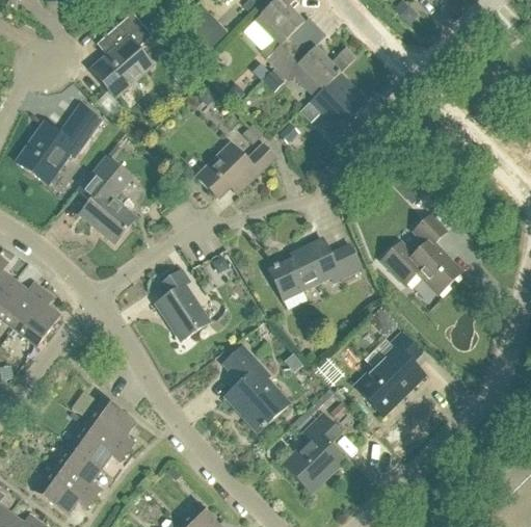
[(152,24),(162,16),(150,0),(144,0),(137,6),(152,24)]
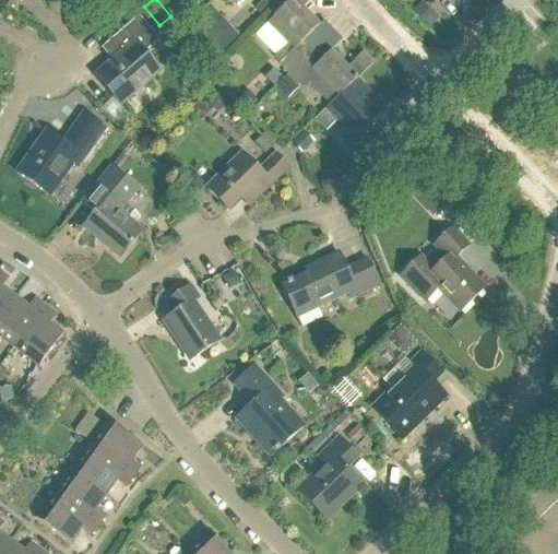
[(305,36),(319,22),(304,7),(310,0),(287,0),(266,21),(287,42),(275,55),(289,70),(315,46),(305,36)]
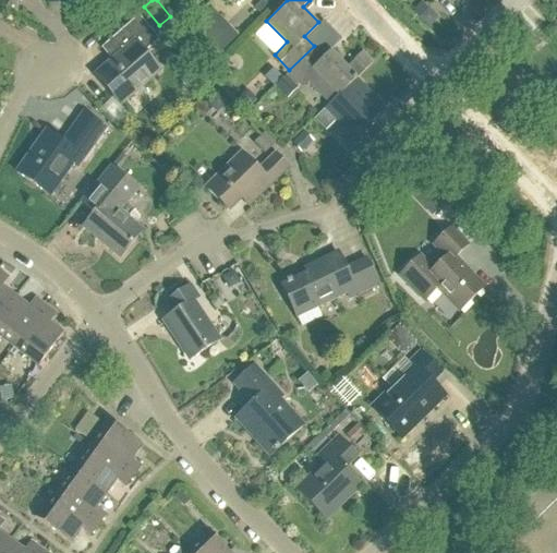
[(439,16),(428,4),(418,14),(428,26),(439,16)]
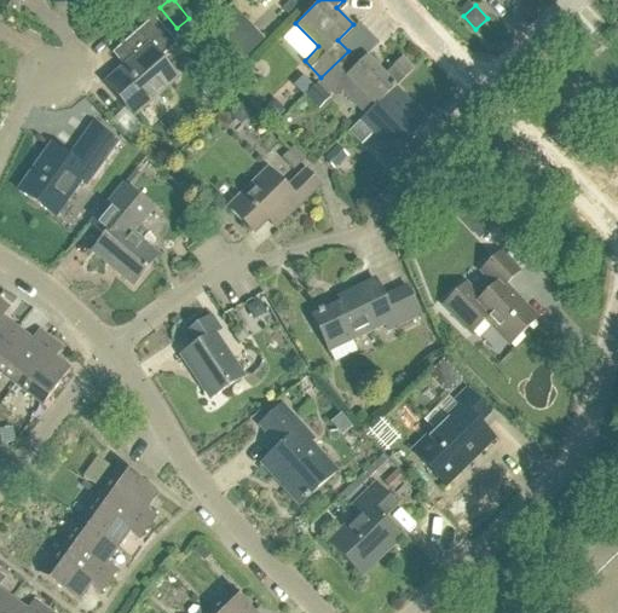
[(132,57),(125,63),(108,77),(136,110),(174,76),(157,57),(177,40),(155,13),(120,44),(132,57)]
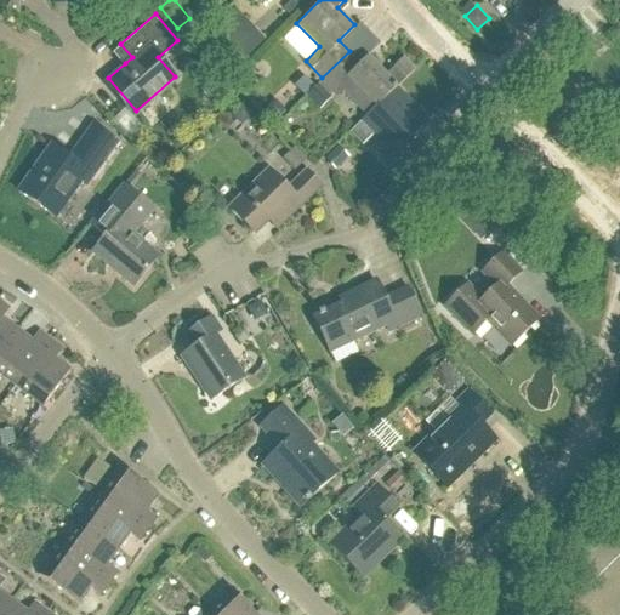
[(239,21),(226,33),(245,53),(259,41),(239,21)]
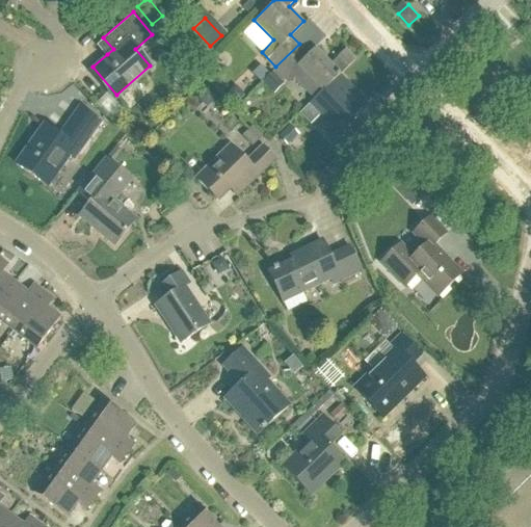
[(340,72),(355,57),(345,46),(329,61),(315,46),(308,52),(299,44),(275,67),(286,76),(291,71),(315,96),(340,72)]
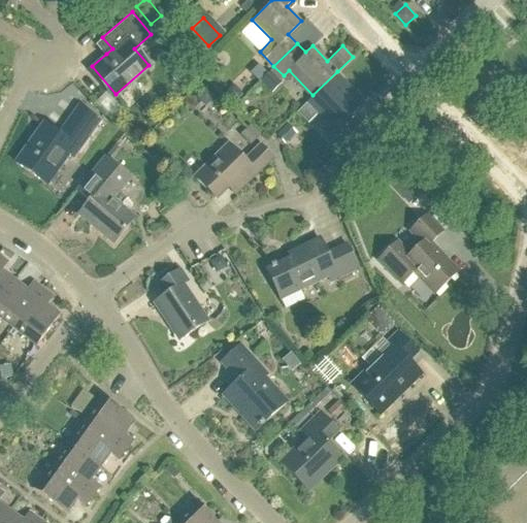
[(196,84),(204,75),(197,68),(189,75),(196,84)]
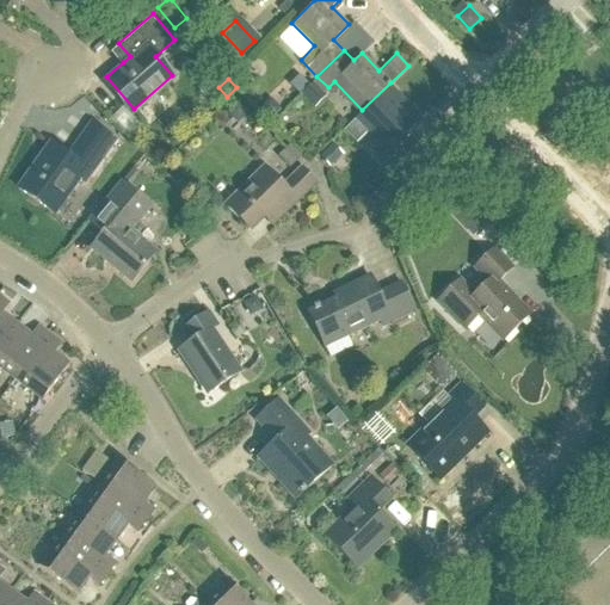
[(313,80),(302,90),(318,105),(328,94),(313,80)]
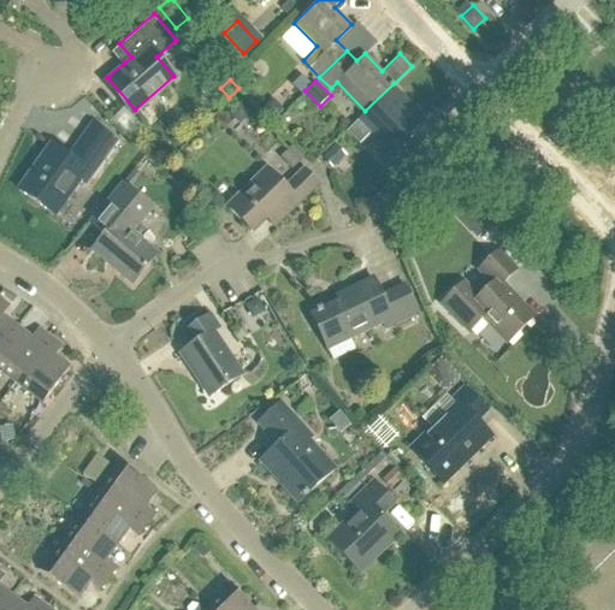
[(426,116),(394,83),(365,111),(358,117),(390,149),(384,155),(395,167),(423,141),(412,130),(426,116)]
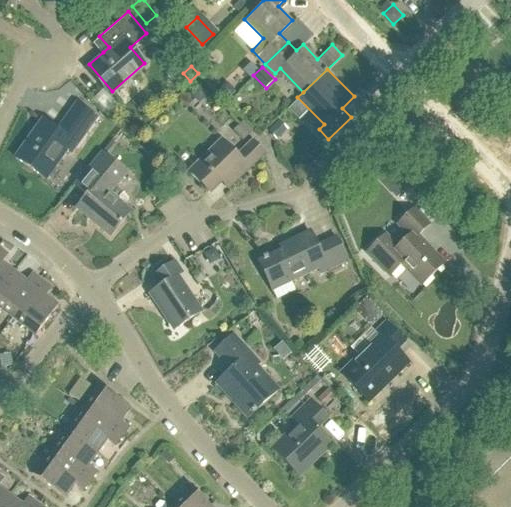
[(227,80),(219,89),(226,97),(235,88),(227,80)]
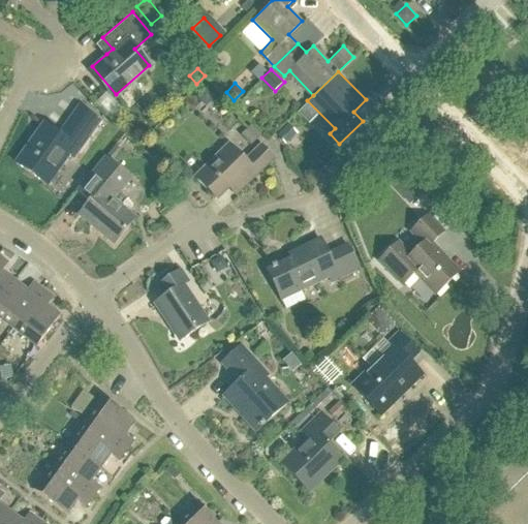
[(207,104),(216,95),(207,86),(197,95),(207,104)]
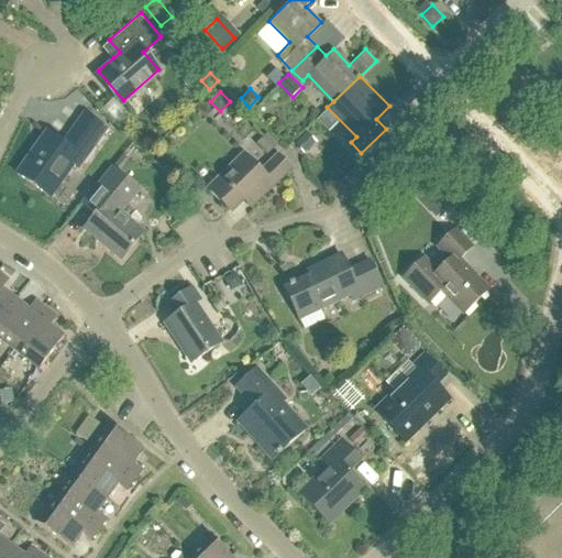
[(47,129),(17,171),(51,195),(73,163),(79,167),(108,127),(85,109),(63,140),(47,129)]
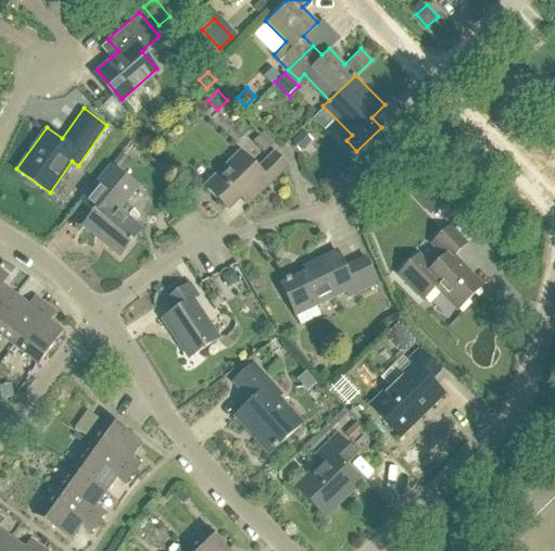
[(292,139),(303,150),(314,138),(304,128),(292,139)]
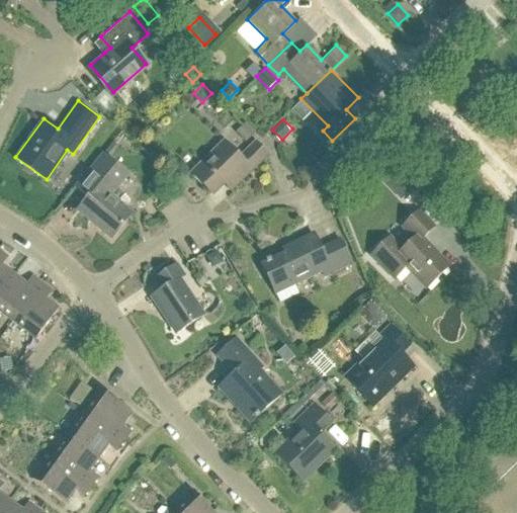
[(225,139),(191,171),(210,191),(232,172),(240,180),(268,152),(256,140),(240,155),(225,139)]
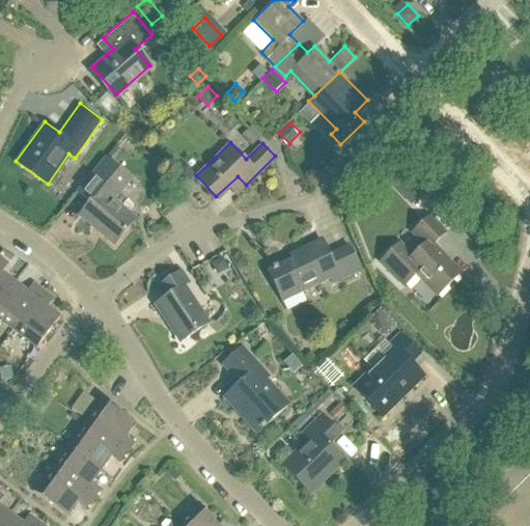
[(136,217),(114,199),(134,175),(107,154),(77,190),(89,200),(79,213),(114,242),(136,217)]
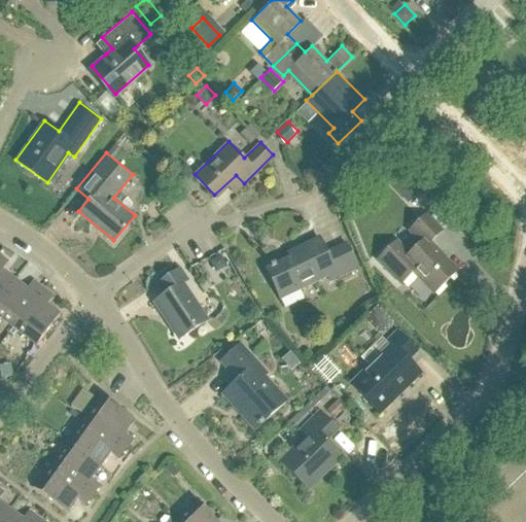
[(458,268),(430,239),(442,228),(426,211),(410,228),(417,235),(405,246),(396,238),(378,256),(401,281),(413,270),(433,291),(458,268)]
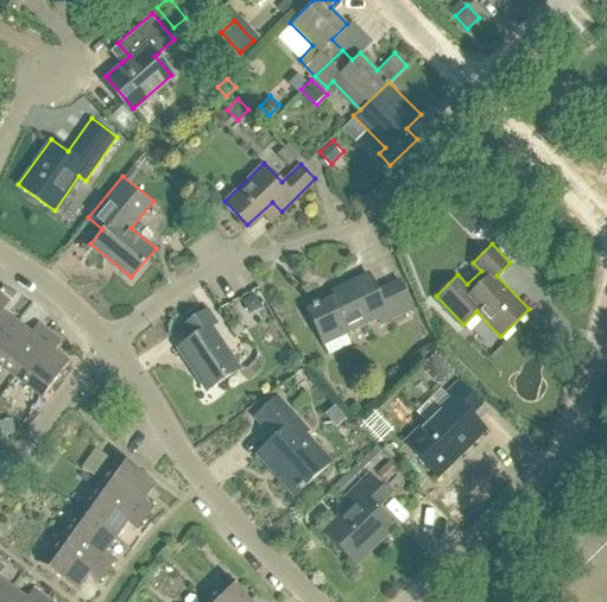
[(377,289),(368,271),(347,282),(349,286),(317,302),(316,301),(311,303),(313,304),(308,306),(324,341),(386,311),(389,317),(412,305),(399,278),(377,289)]
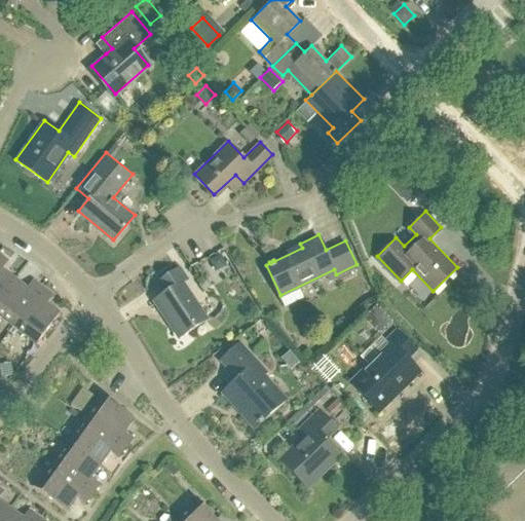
[(221,251),(210,257),(214,265),(220,266),(227,262),(221,251)]
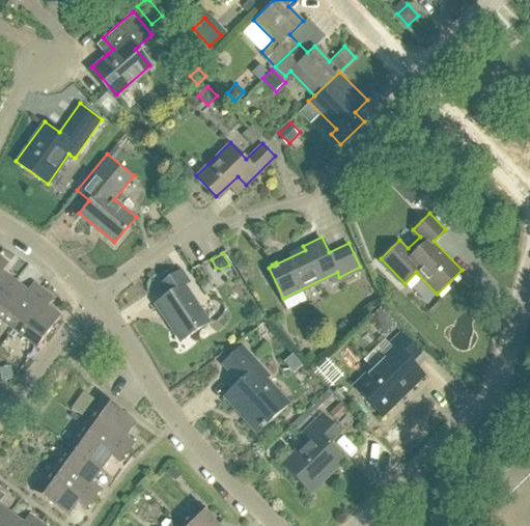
[(0,297),(15,279),(2,269),(8,260),(0,254),(0,297)]
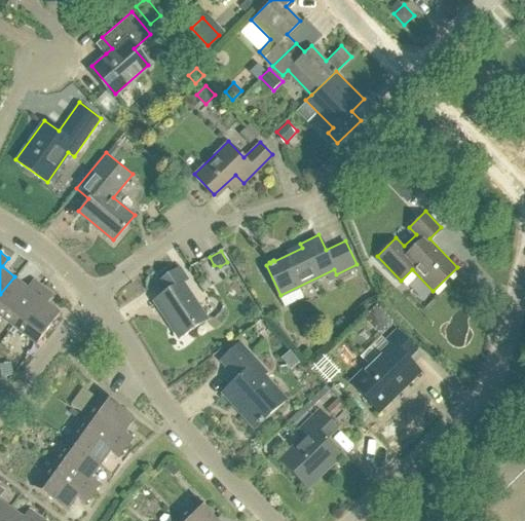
[(180,336),(207,318),(182,281),(187,276),(179,265),(157,280),(164,292),(154,298),(180,336)]
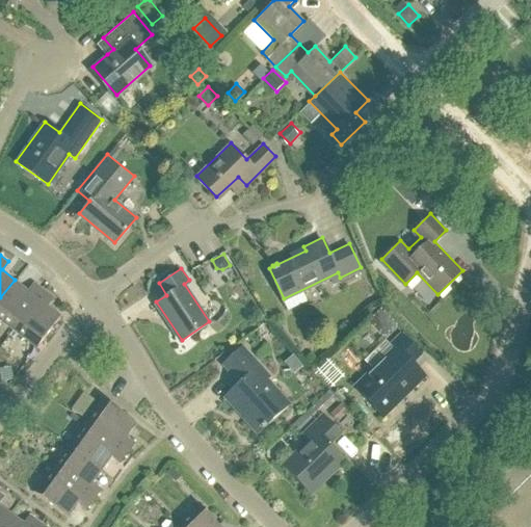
[(0,317),(14,327),(44,288),(33,281),(27,289),(15,280),(0,297),(0,317)]
